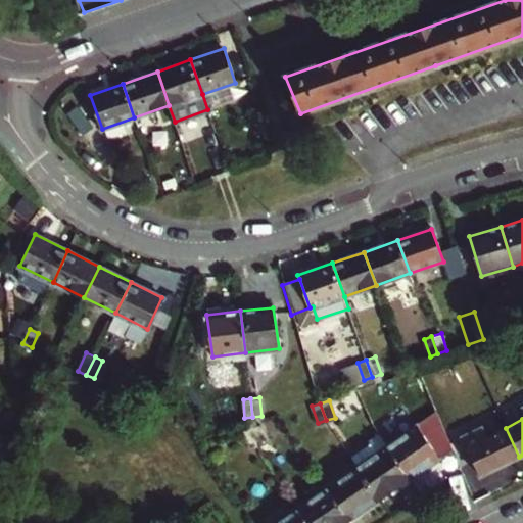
[(412,478),(440,459),(417,425),(386,446),(410,479),(412,478)]
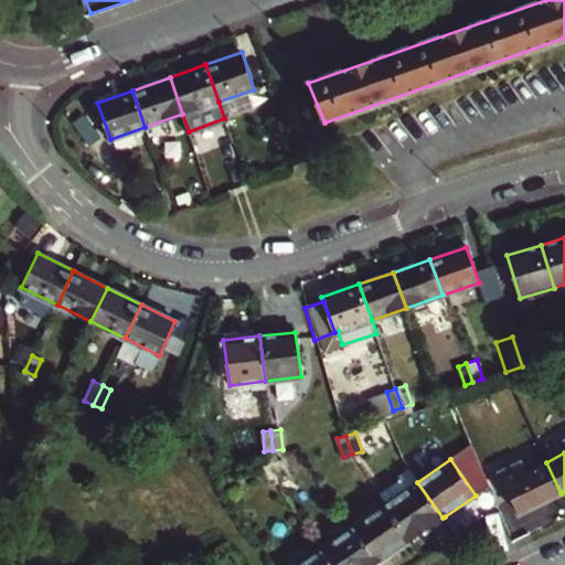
[(279,480),(289,477),(281,460),(273,462),(279,480)]
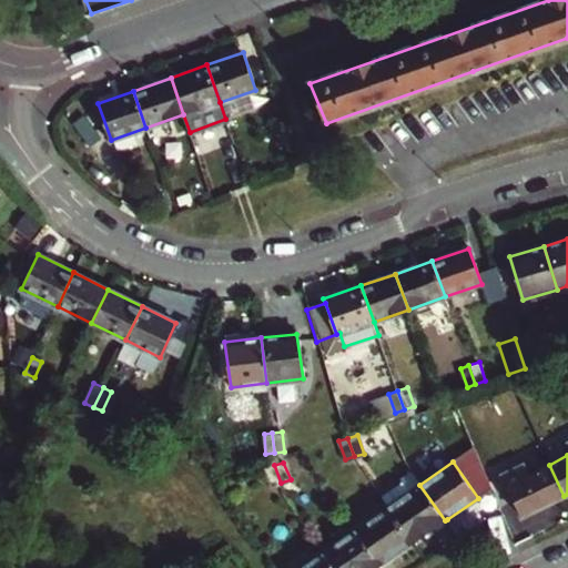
[(521,516),(564,496),(549,465),(528,475),(523,464),(501,474),(521,516)]
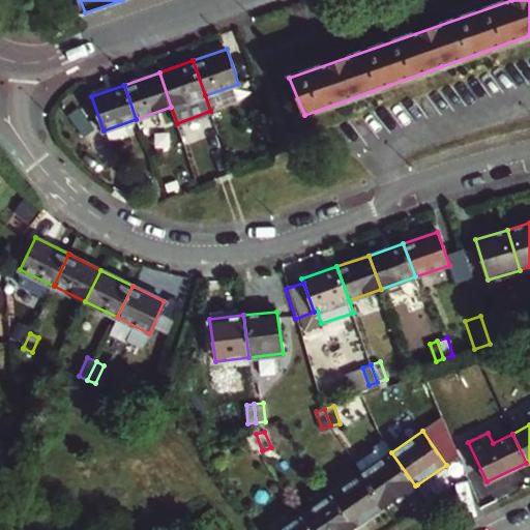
[(254,453),(262,450),(256,434),(246,437),(254,453)]
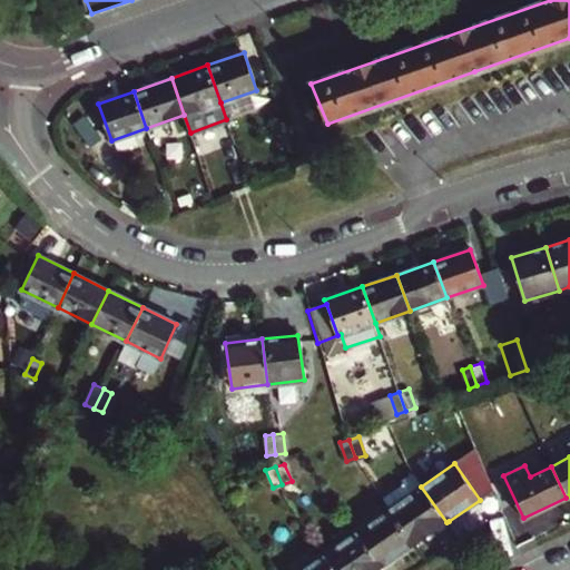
[(382,499),(389,508),(421,487),(415,477),(382,499)]
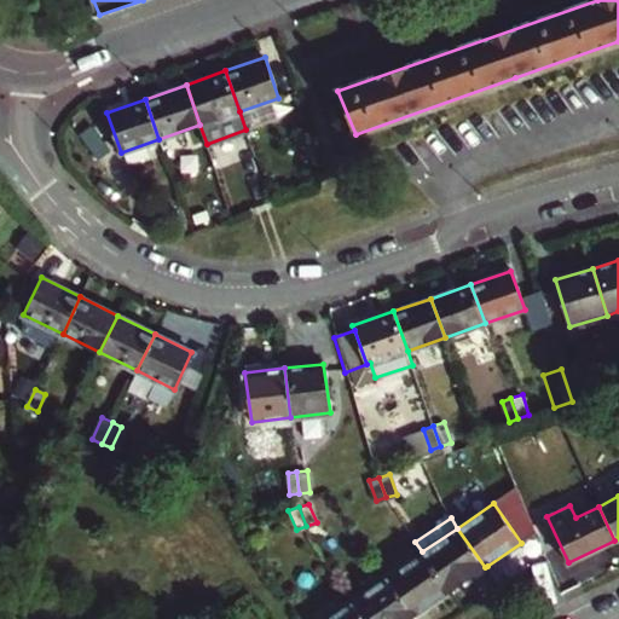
[(449,591),(485,567),(457,528),(422,551),(449,591)]
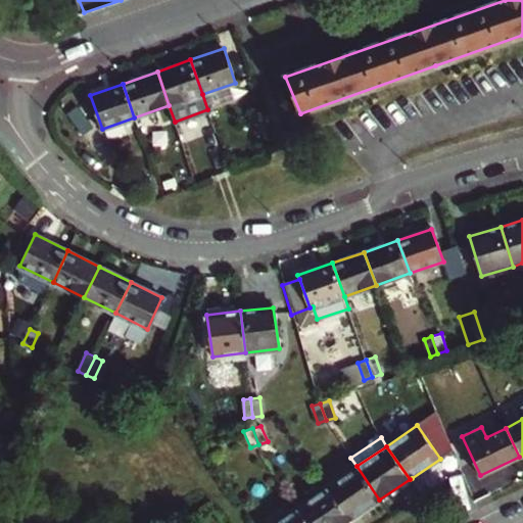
[(347,521),(379,500),(357,466),(326,487),(329,492),(347,521)]
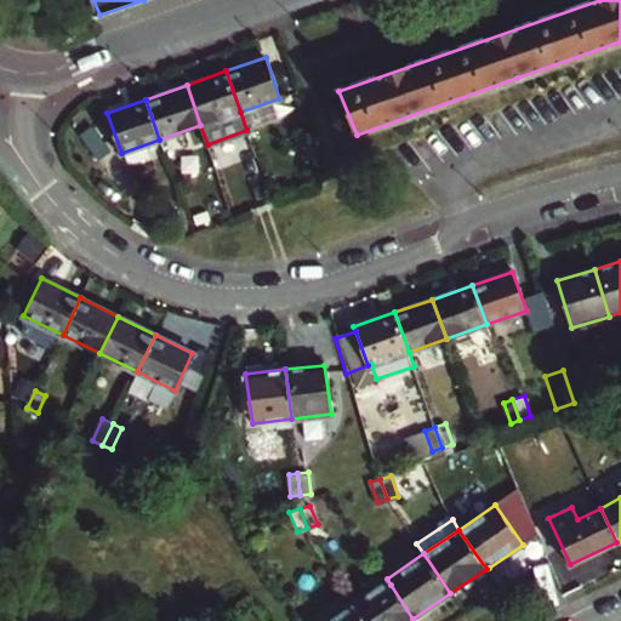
[(366,620),(408,620),(412,619),(391,585),(387,579),(354,600),(366,620)]
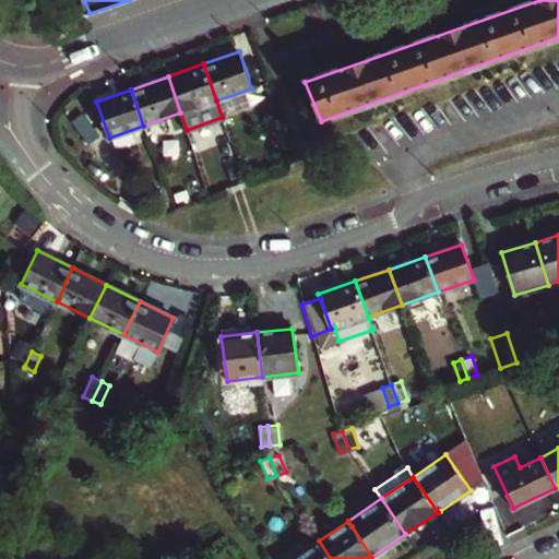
[(330,558),(319,540),(290,558),(330,558)]
